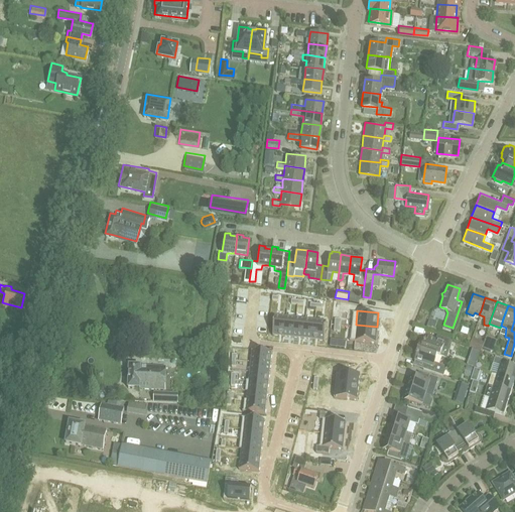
[(271,333),(283,334),(285,313),(274,312),(271,333)]
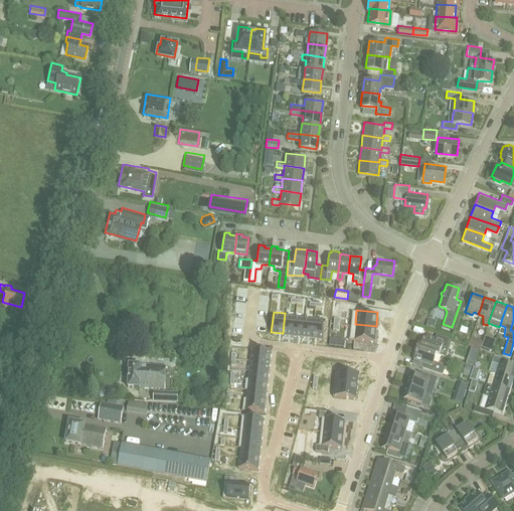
[(283,333),(292,335),(294,314),(285,313),(283,333)]
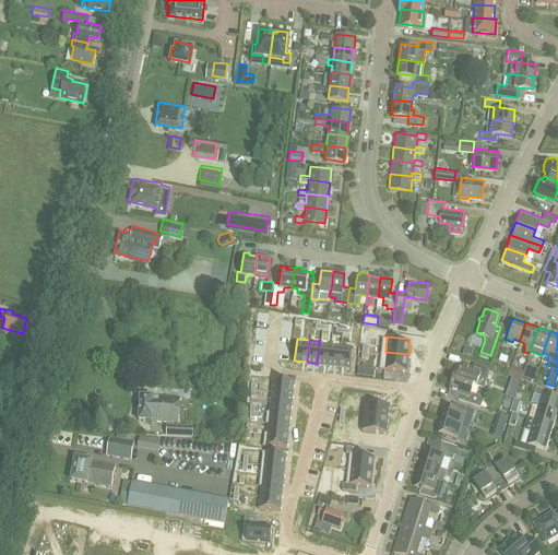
[(317,364),(328,364),(330,343),(319,341),(317,364)]
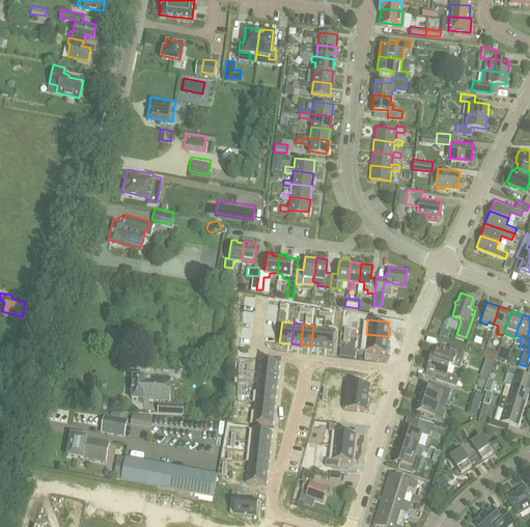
[(311,345),(322,347),(324,327),(313,326),(311,345)]
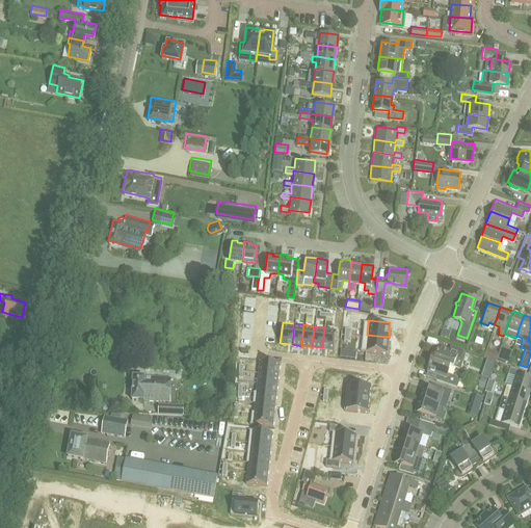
[(334,349),(336,328),(324,327),(322,347),(334,349)]
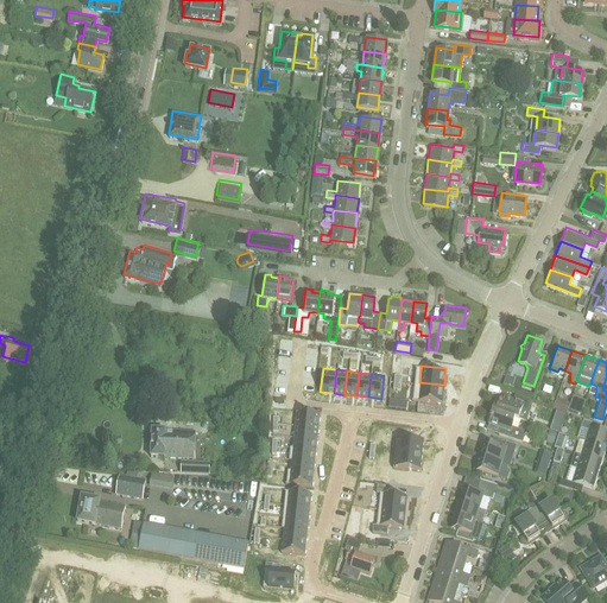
[(417,398),(442,401),(444,385),(419,382),(417,398)]
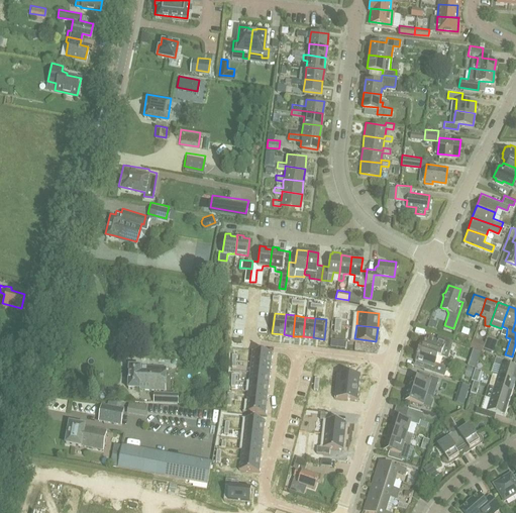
[(437,352),(440,353),(442,346),(443,345),(446,346),(449,337),(437,333),(435,338),(426,335),(422,346),(437,352)]
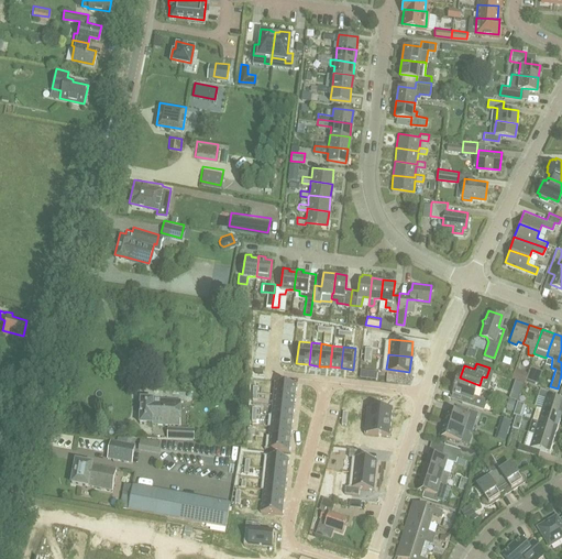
[(537,382),(541,369),(530,364),(529,368),(526,377),(532,381),(537,382)]
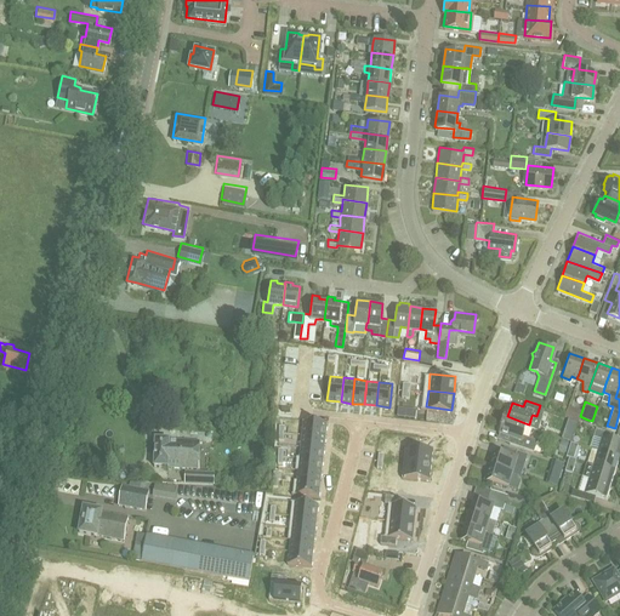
[(567,406),(564,414),(570,416),(578,418),(582,408),(568,403),(567,406)]
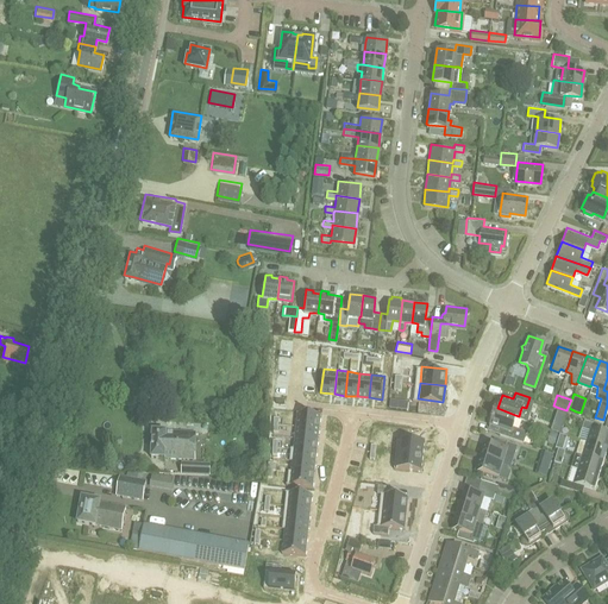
[(512,425),(515,415),(497,408),(495,408),(494,407),(489,421),(501,425),(501,426),(499,432),(522,440),(526,429),(512,425)]
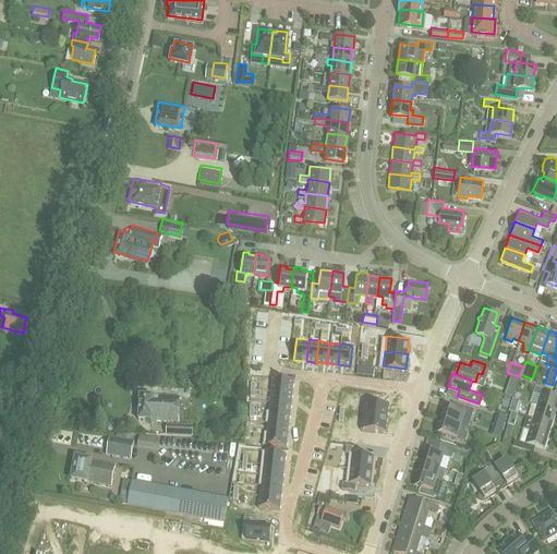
[(291,390),(293,378),(271,376),(270,388),(291,390)]
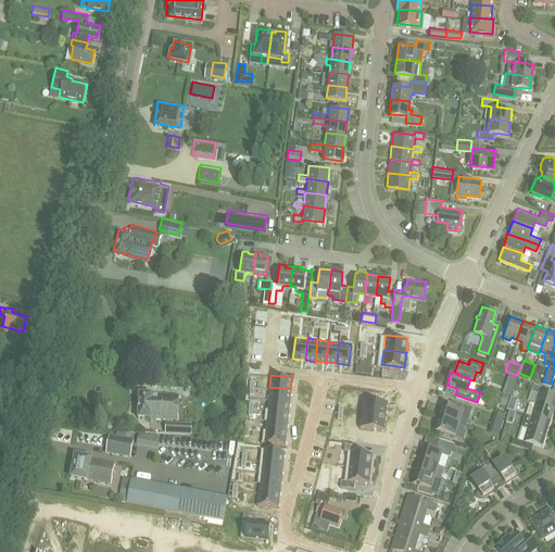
[(530,389),(538,391),(539,389),(544,390),(546,386),(532,380),(530,389)]
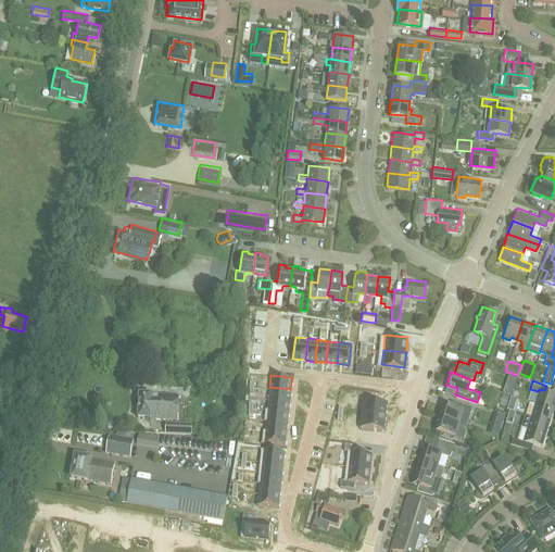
[(268,398),(289,400),(290,389),(269,387),(268,398)]
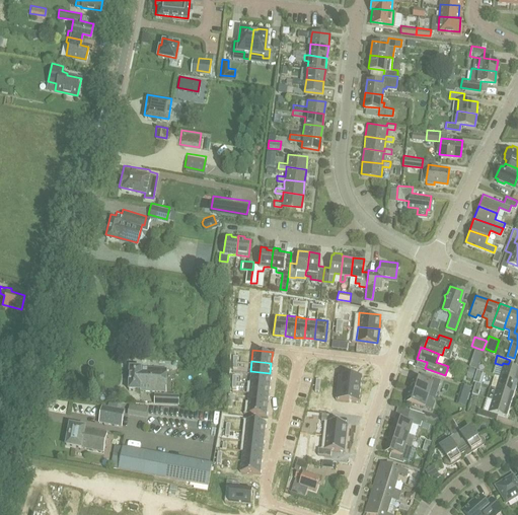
[(502,365),(499,374),(517,380),(517,377),(517,367),(508,364),(503,363),(502,365)]
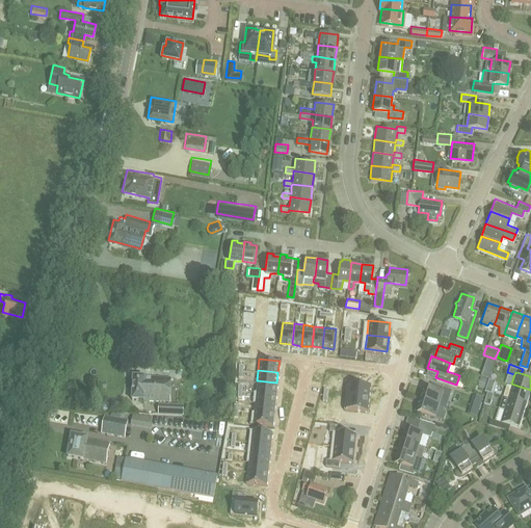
[(132,373),(131,397),(169,398),(170,375),(132,373)]
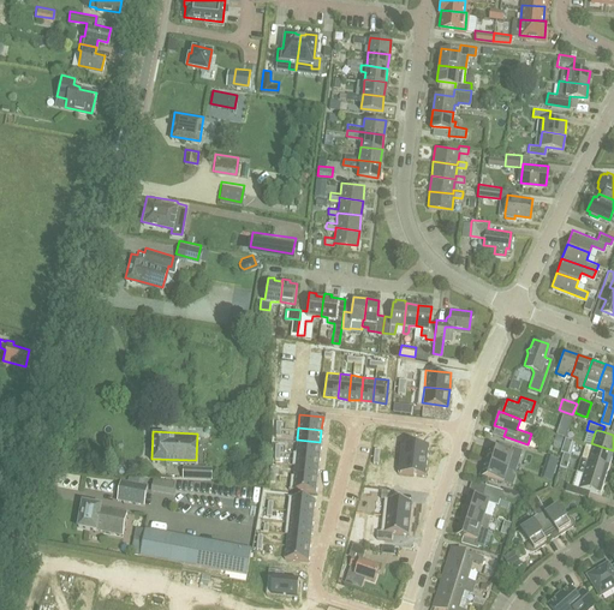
[(555,434),(552,444),(558,446),(560,447),(560,443),(562,440),(562,436),(555,434)]
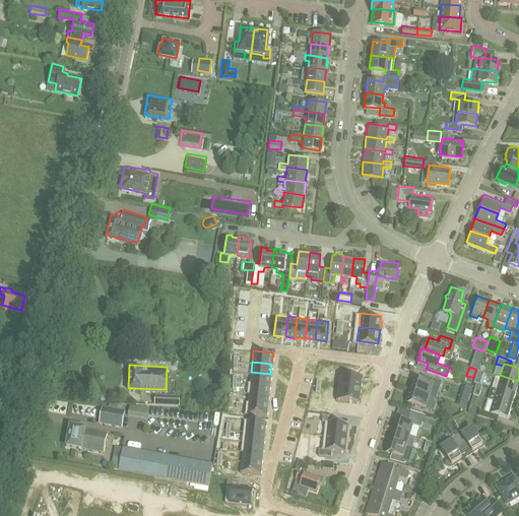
[(473,380),(475,381),(475,380),(479,381),(482,370),(476,368),(473,380)]
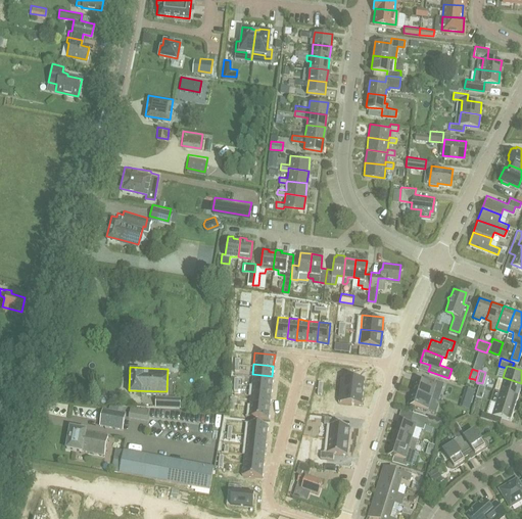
[(251,383),(271,386),(272,376),(252,374),(251,383)]
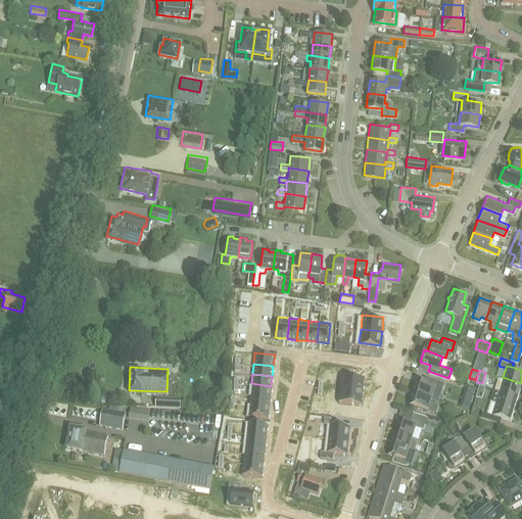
[(341,388),(363,390),(365,376),(343,374),(341,388)]
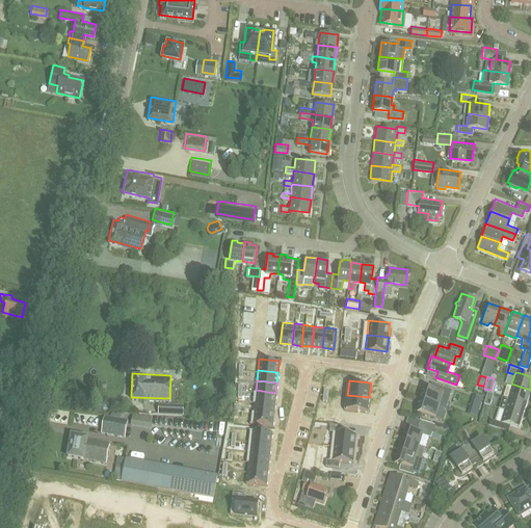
[(502,394),(508,395),(527,401),(530,390),(511,384),(506,381),(502,394)]
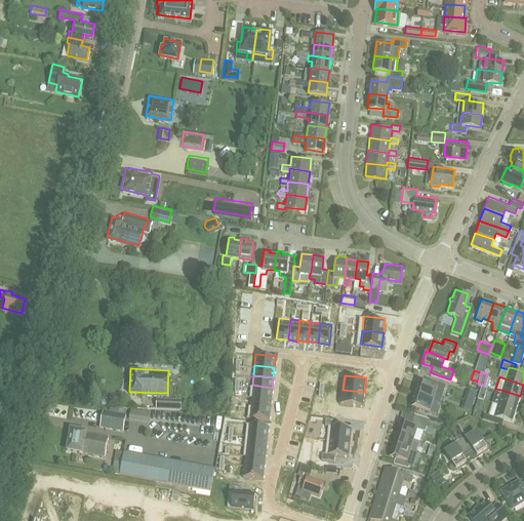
[(415,379),(412,391),(432,397),(439,399),(442,390),(444,382),(436,379),(435,386),(415,379)]
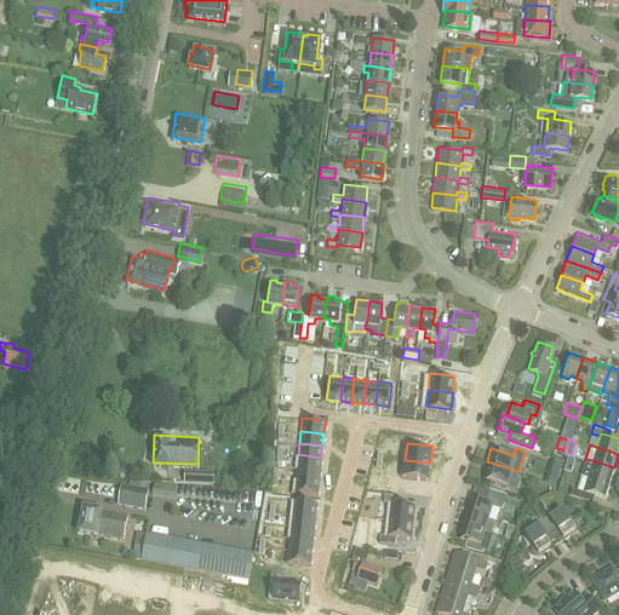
[(567,453),(567,454),(563,467),(571,470),(574,455),(572,454),(567,453)]
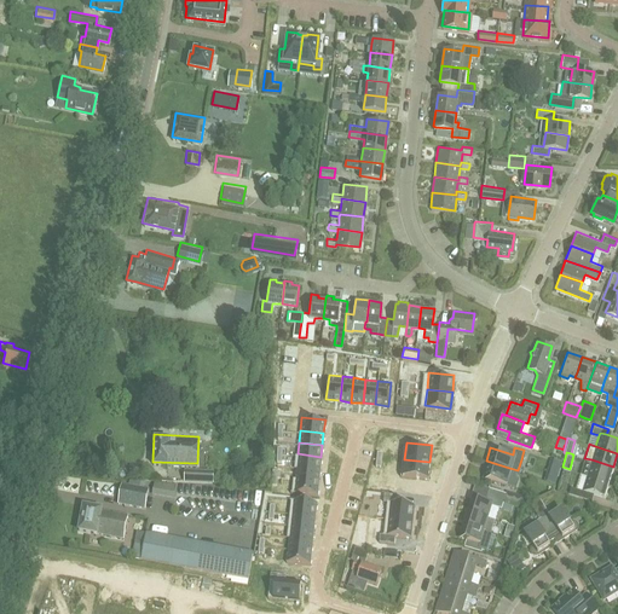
[(296,465),(319,468),(321,457),(298,453),(296,465)]
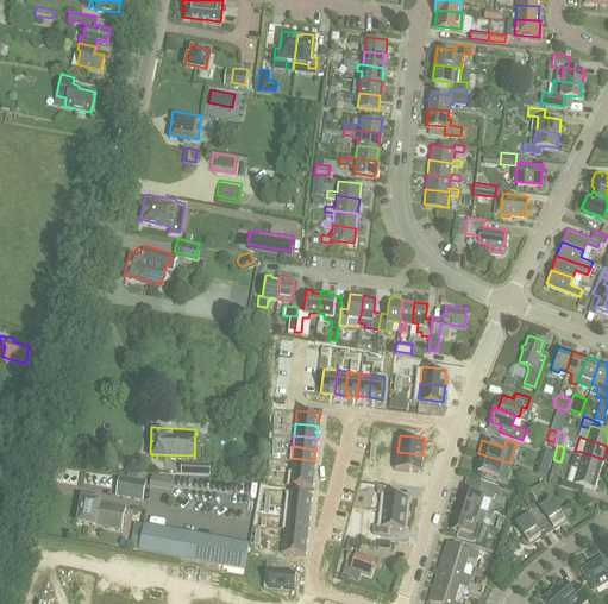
[(396,469),(421,471),(422,454),(397,452),(396,469)]
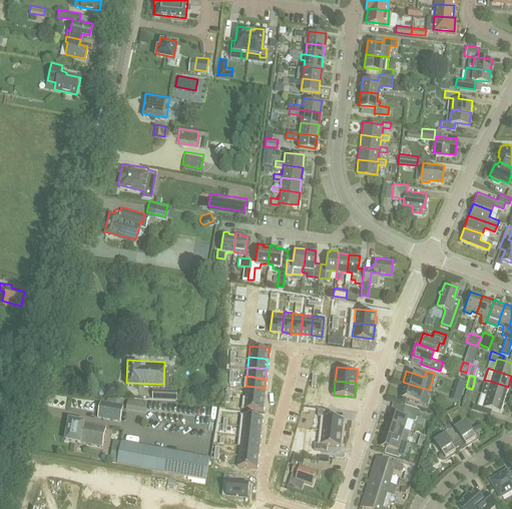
[(508,387),(490,381),(486,393),(504,399),(508,387)]
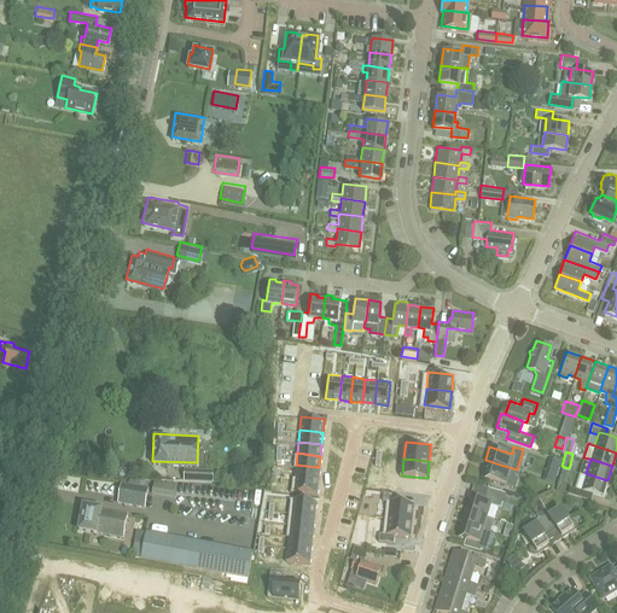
[(508,467),(485,460),(481,473),(505,482),(513,484),(517,470),(508,467)]
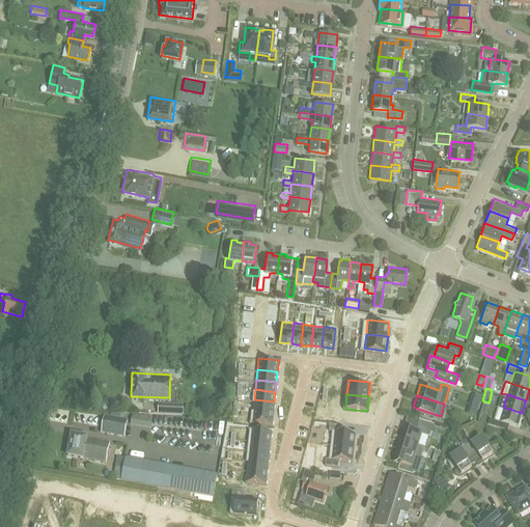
[(253,409),(273,412),(274,401),(254,399),(253,409)]
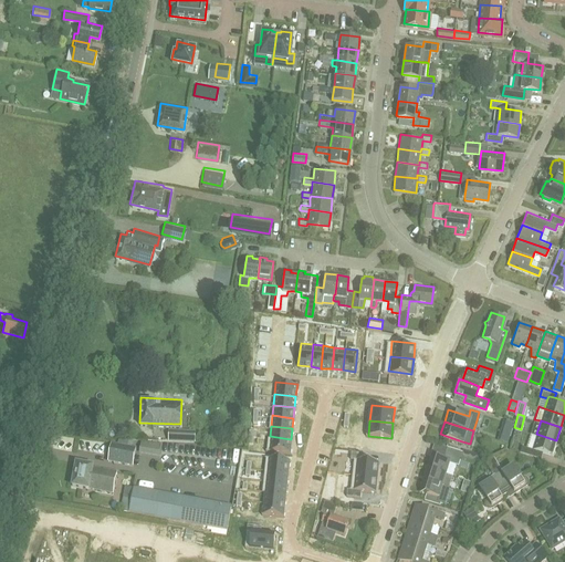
[(168,427),(167,438),(194,440),(195,428),(168,427)]
